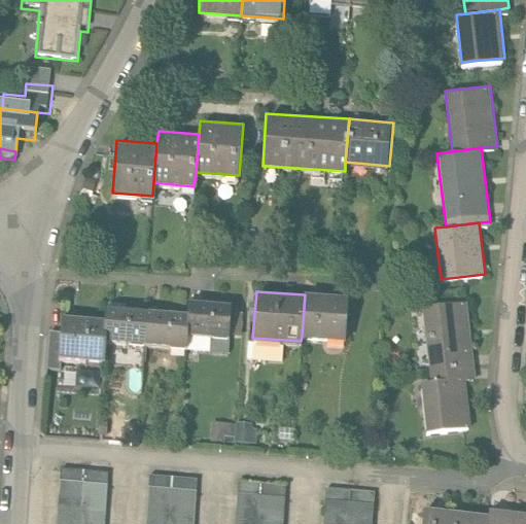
[(345,339),(348,294),(305,291),(305,294),(302,336),(345,339)]
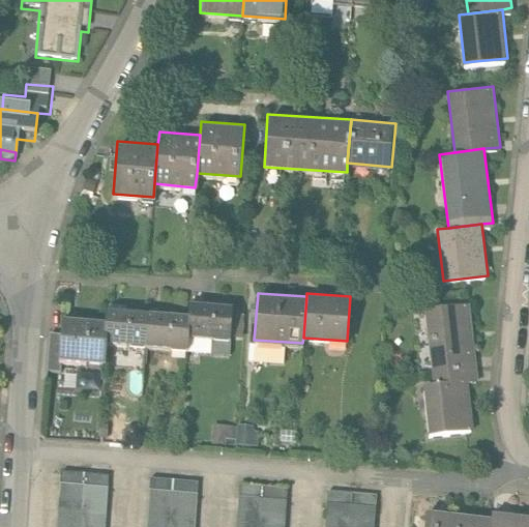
[(230,339),(233,302),(190,299),(189,313),(188,335),(230,339)]
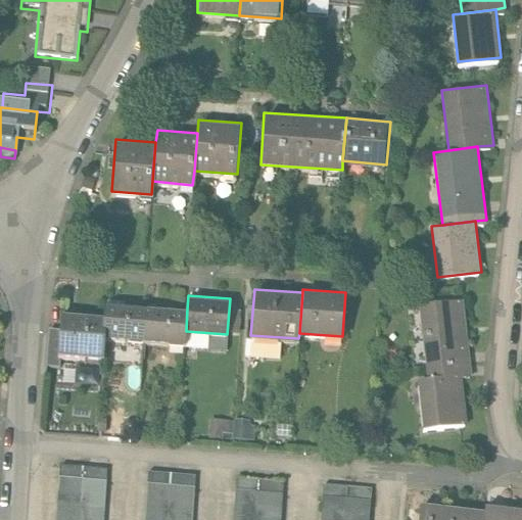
[(472,371),(464,297),(419,302),(427,376),(462,372),(472,371)]
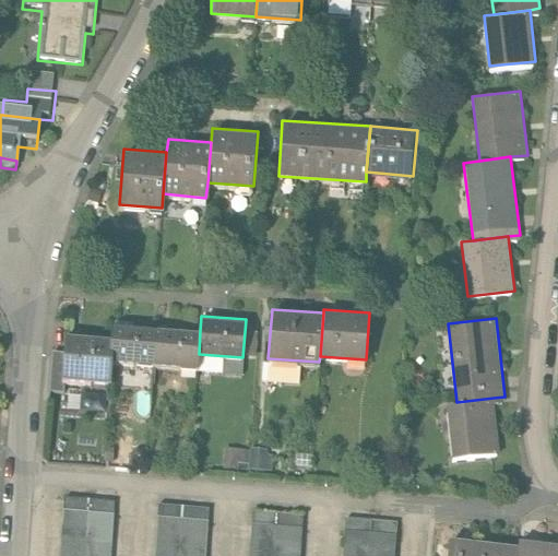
[(157,327),(114,323),(113,336),(110,361),(155,364),(157,327)]
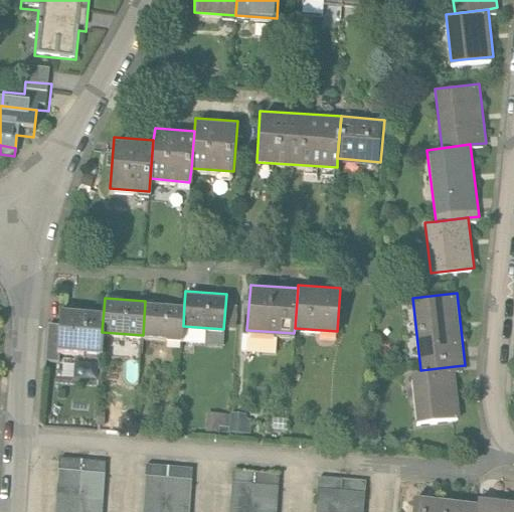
[(184,304),(145,301),(143,335),(182,338),(183,326),(184,304)]
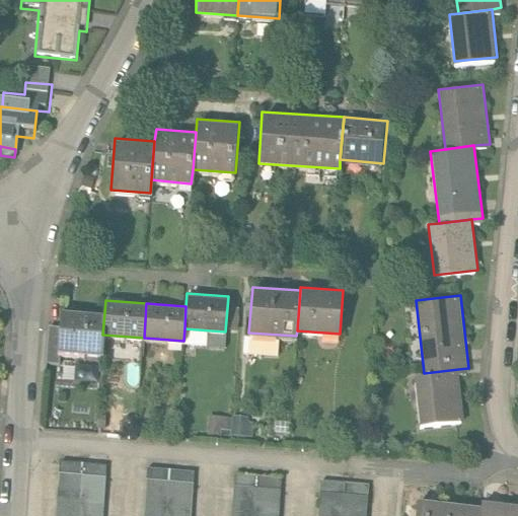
[(102,335),(104,312),(61,309),(60,324),(58,348),(101,352),(102,335)]
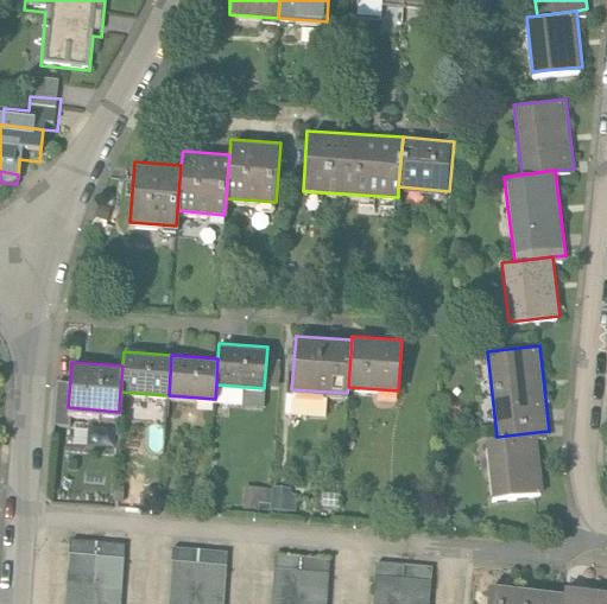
[(68,407),(70,380),(56,379),(54,421),(67,423),(68,407)]
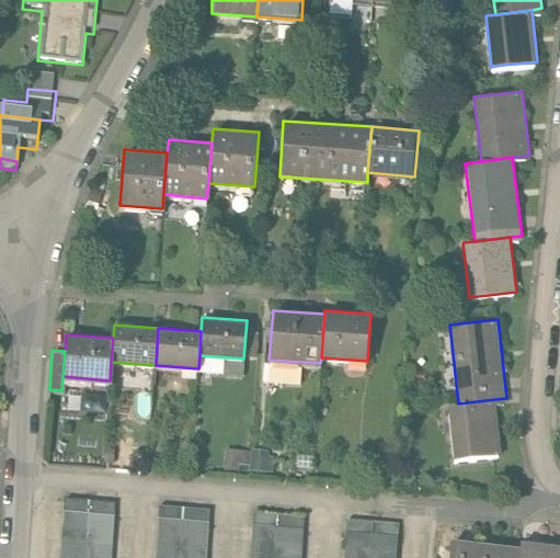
[(495,399),(458,403),(448,405),(454,458),(501,453),(495,399)]
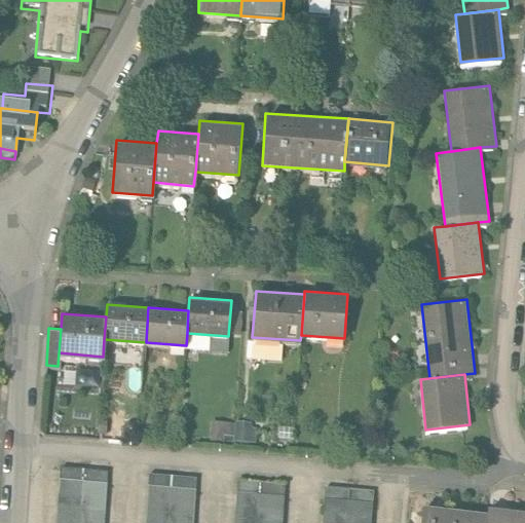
[(60,463),(54,522),(103,522),(108,467),(60,463)]
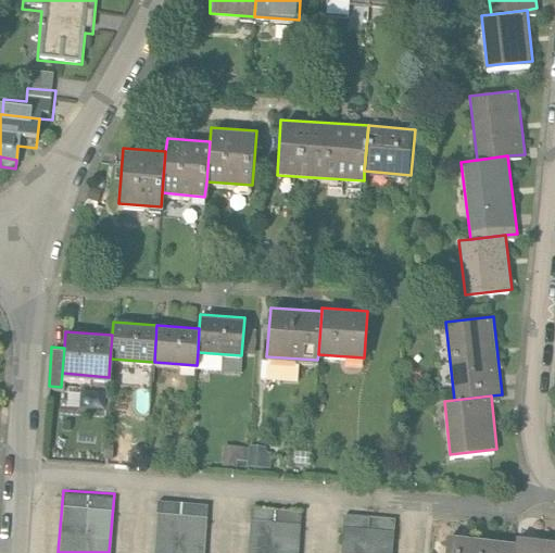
[(156,497),(152,552),(202,552),(206,501),(156,497)]
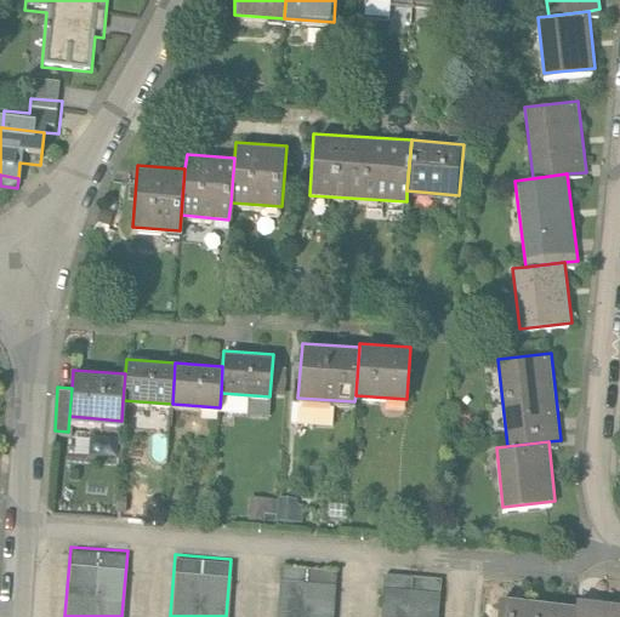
[(280,561),(276,616),(331,616),(336,565),(280,561)]
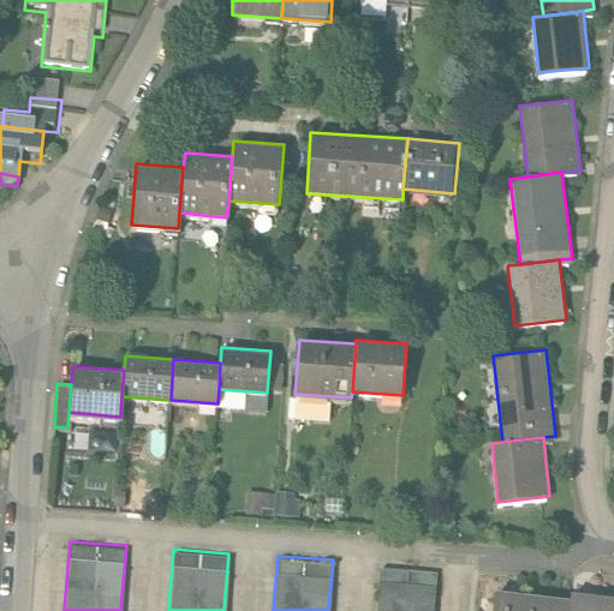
[(379,564),(375,610),(430,610),(434,569),(379,564)]
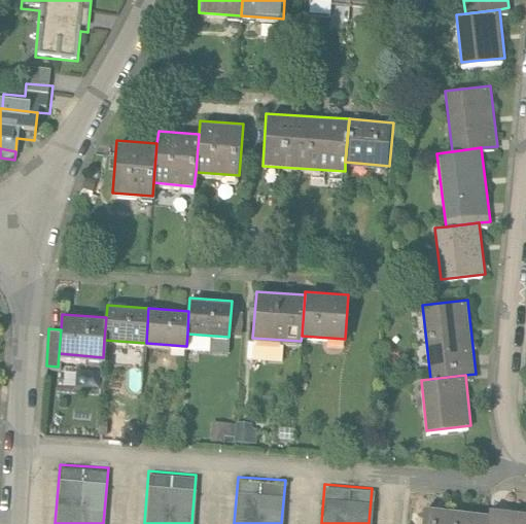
[(444,523),(446,507),(424,504),(421,523),(444,523)]
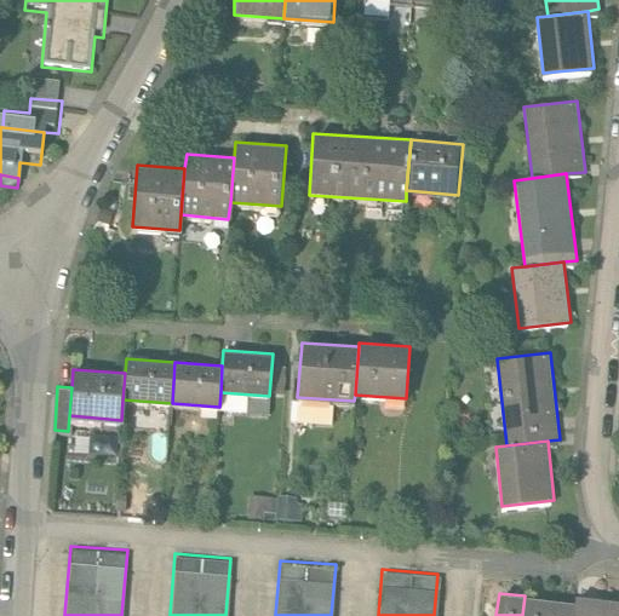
[(548,615),(550,599),(525,596),(522,615),(548,615)]
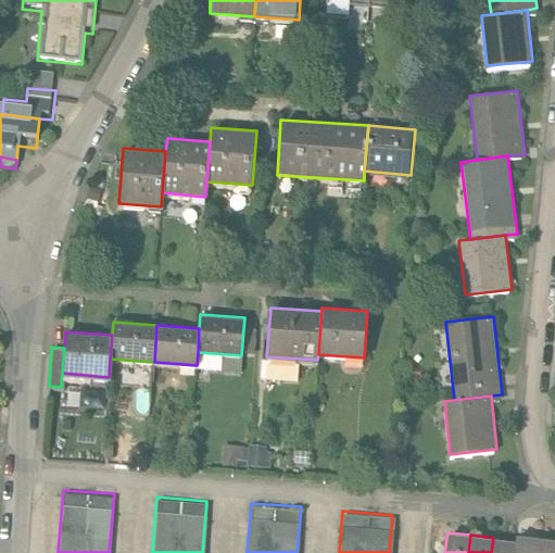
[(515,552),(535,552),(538,537),(517,535),(516,540),(515,552)]
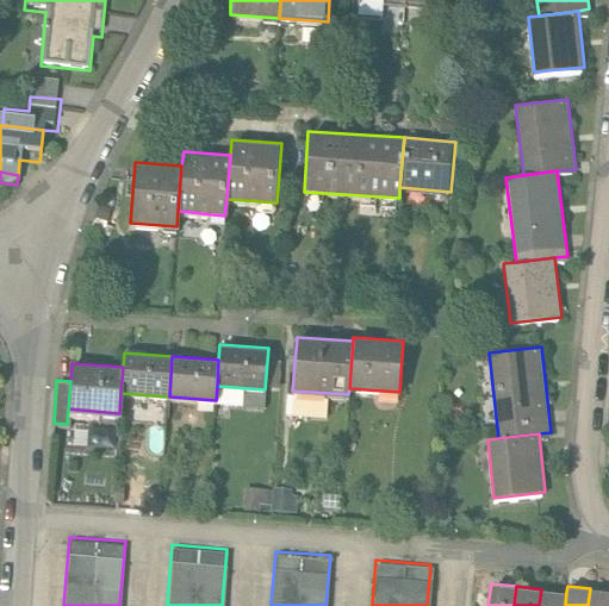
[(608,605),(608,589),(590,588),(588,605),(608,605)]
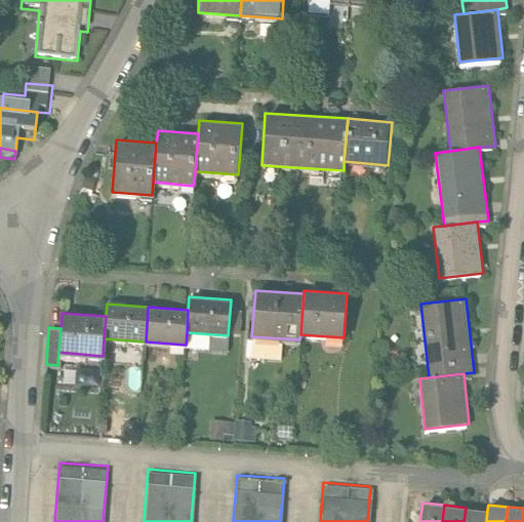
[(486,521),(487,510),(466,508),(464,521),(486,521)]
